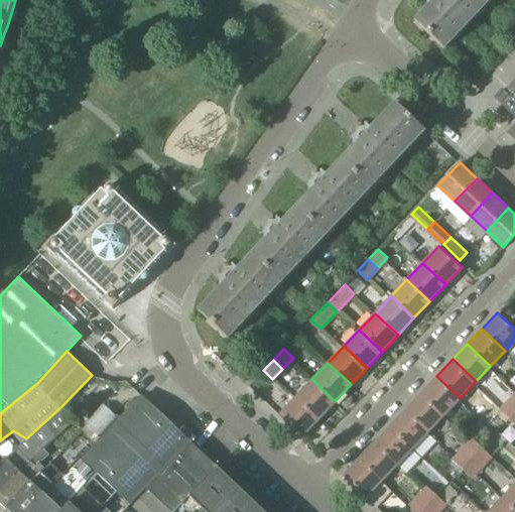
[(436,376),(421,392),(444,414),(460,398),(436,376)]
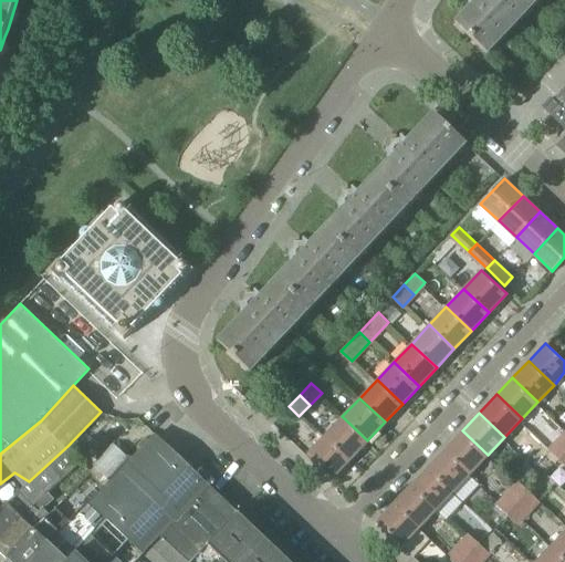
[(342,416),(324,435),(351,459),(367,440),(342,416)]
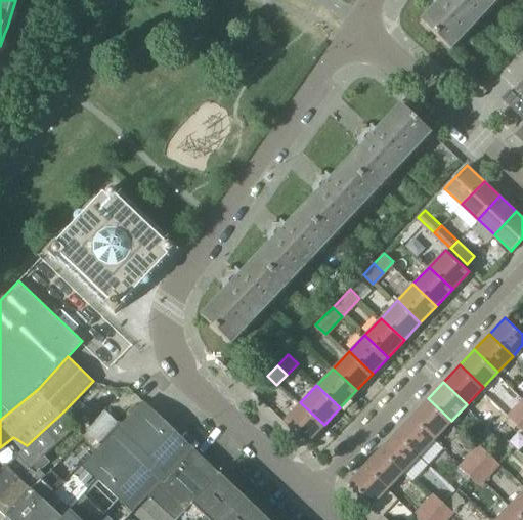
[(428,398),(412,415),(436,437),(451,421),(428,398)]
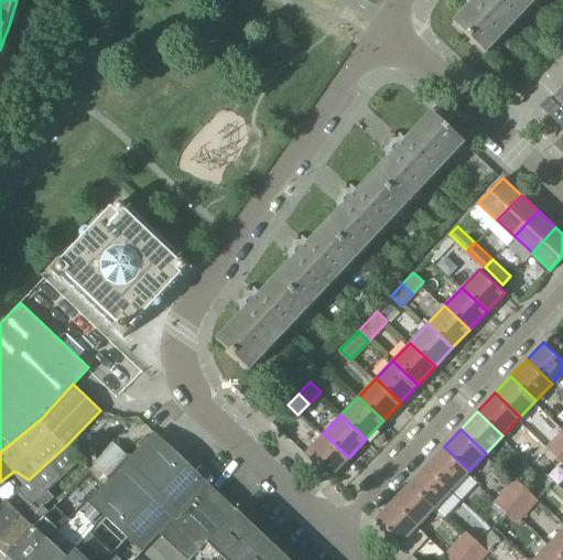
[(129,536),(142,549),(150,541),(159,531),(208,481),(191,464),(155,431),(154,432),(89,501),(106,516),(129,536)]
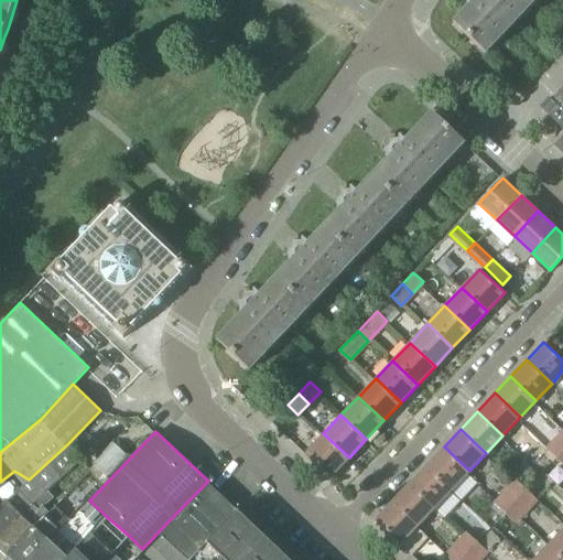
[(349,458),(323,433),(305,452),(331,476),(349,458)]
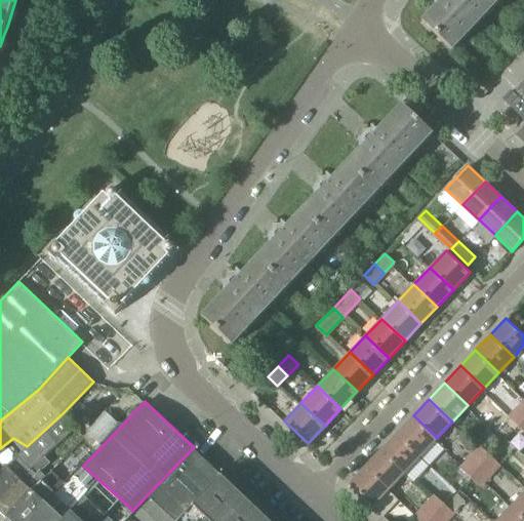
[(509,415),(518,425),(523,417),(523,408),(519,404),(511,413),(509,415)]
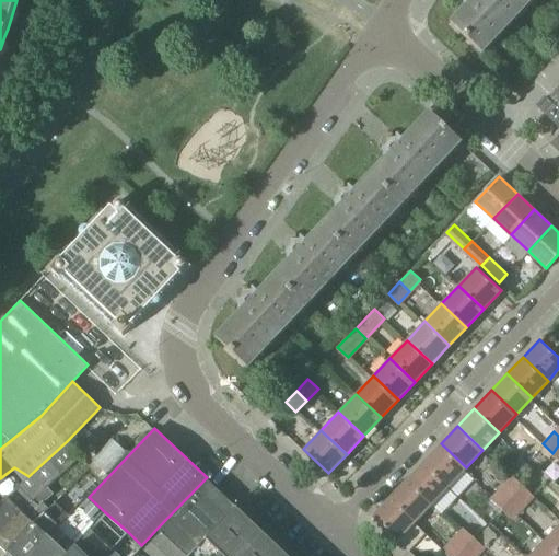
[(91,456),(108,473),(128,452),(112,436),(91,456)]
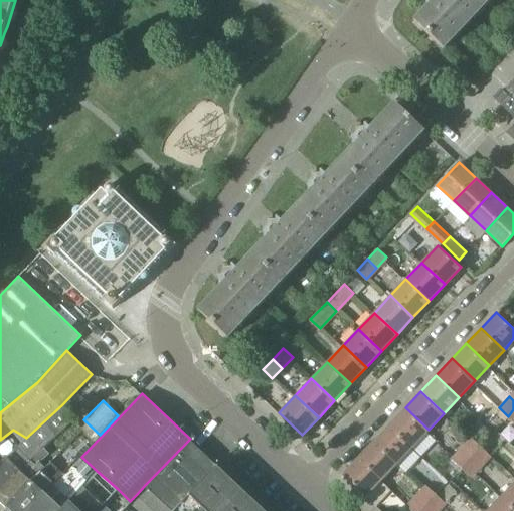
[(0,461),(0,489),(44,447),(42,445),(74,418),(62,407),(61,408),(60,407),(61,405),(26,438),(15,447),(5,456),(0,461)]
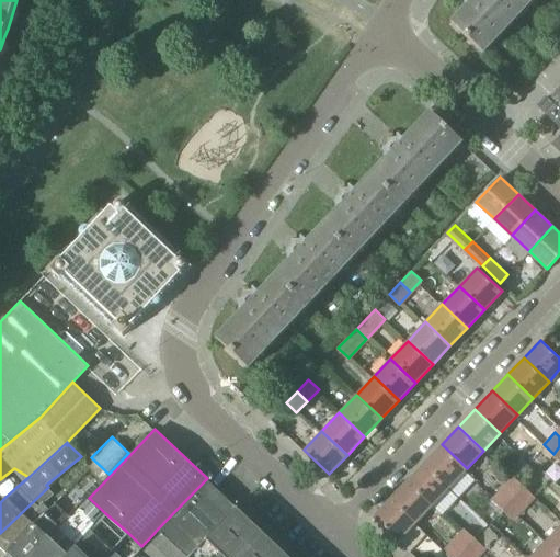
[(442,444),(425,461),(450,485),(467,468),(442,444)]
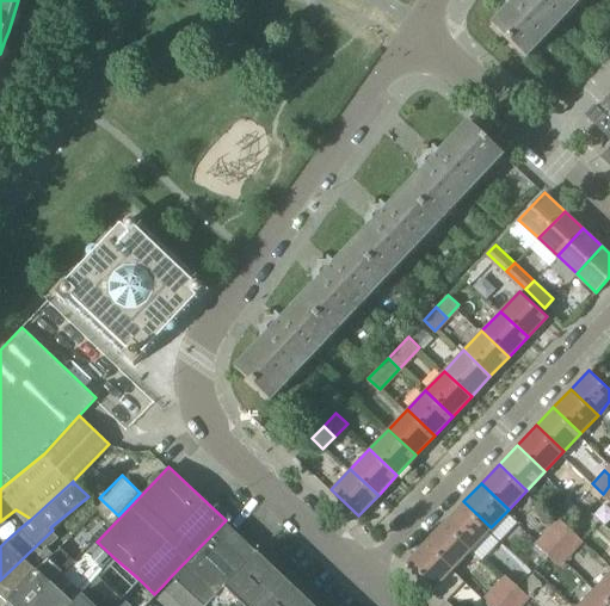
[(463,501),(443,523),(470,549),(491,527),(463,501)]
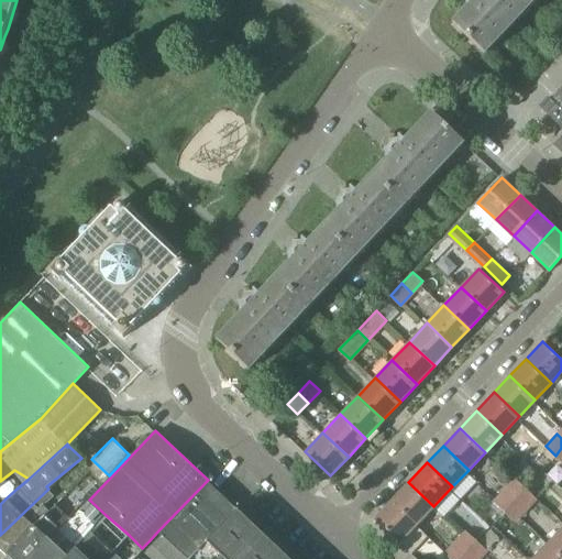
[(516,478),(505,489),(515,500),(526,488),(516,478)]
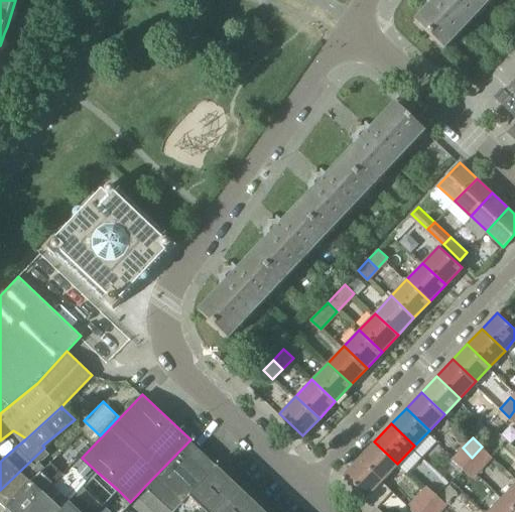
[(174,511),(189,496),(218,466),(190,440),(146,487),(173,511),(174,511)]
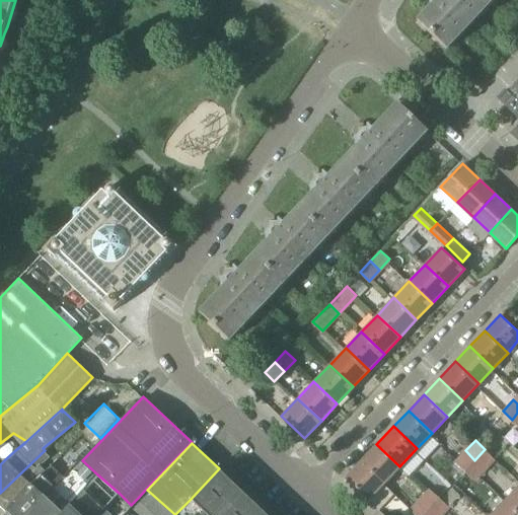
[(376,444),(362,460),(384,483),(399,466),(376,444)]
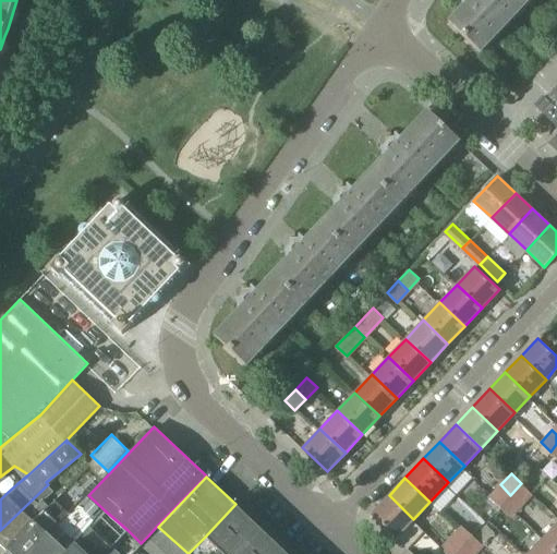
[(521,483),(510,495),(521,505),(532,493),(521,483)]
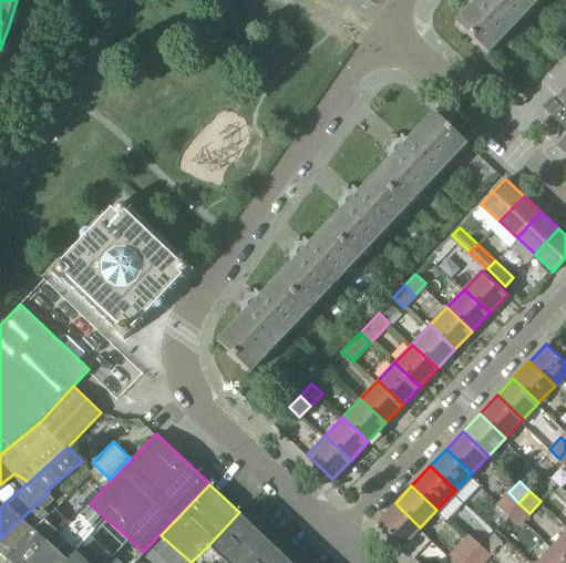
[(0,539),(0,550),(7,558),(45,518),(50,513),(43,507),(54,499),(49,492),(0,539)]
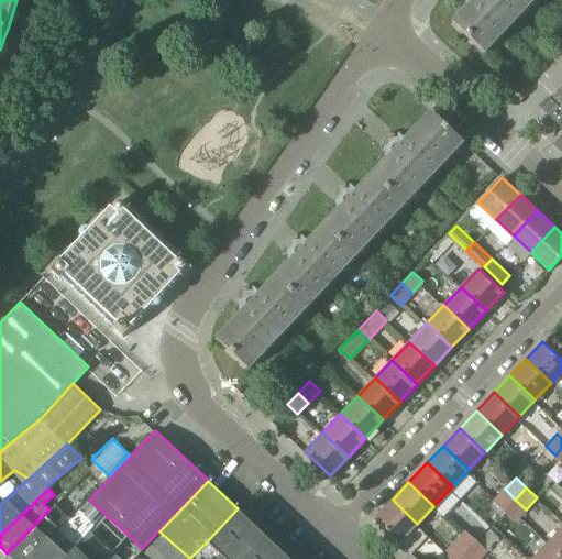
[(494,501),(505,511),(515,500),(505,489),(494,501)]
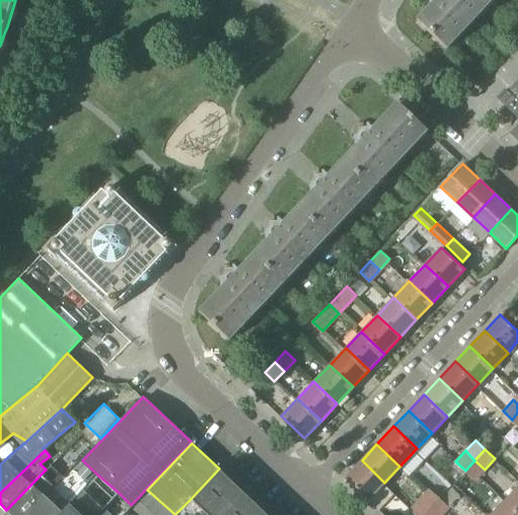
[(24,514),(59,514),(97,474),(82,460),(80,459),(64,476),(60,473),(52,482),(54,483),(24,514)]
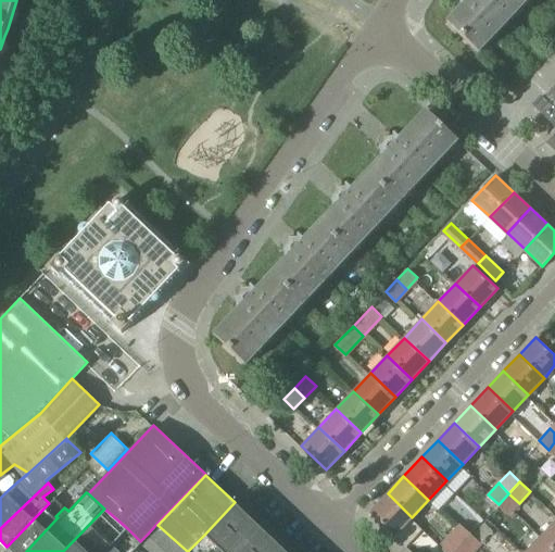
[(412,517),(388,493),(370,511),(395,535),(412,517)]
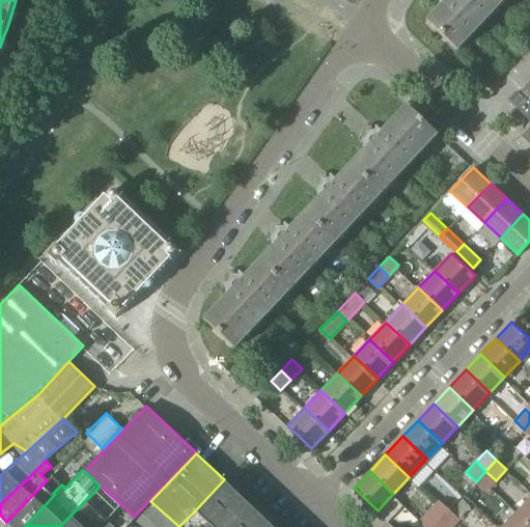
[(485,471),(476,481),(485,491),(496,480),(485,471)]
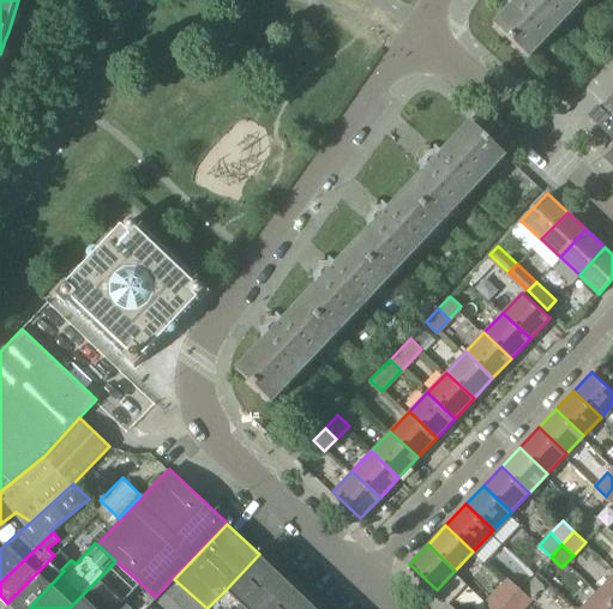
[(317,608),(259,554),(226,590),(246,608),(317,608)]
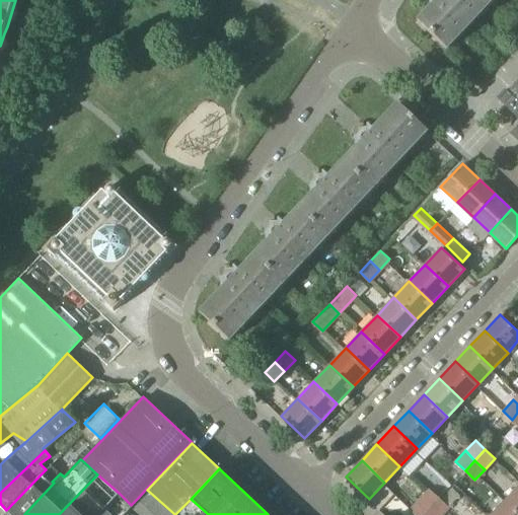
[(6,510),(11,514),(24,514),(54,483),(52,482),(42,473),(6,510)]
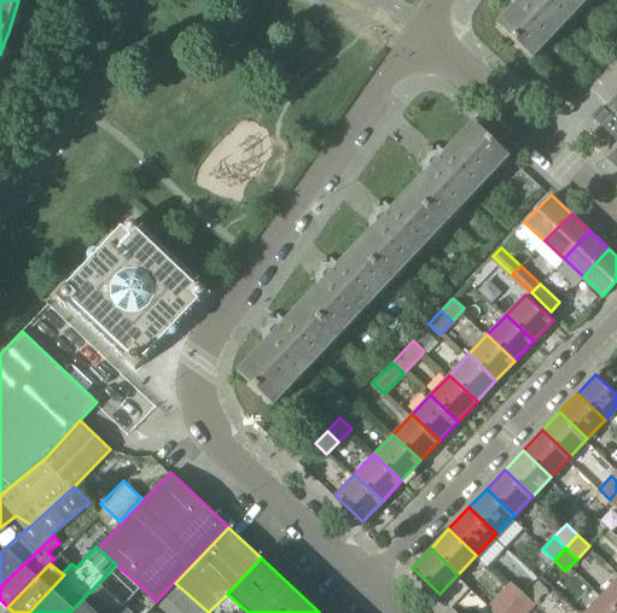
[(123,606),(141,587),(116,565),(70,612),(109,612),(120,601),(123,606)]
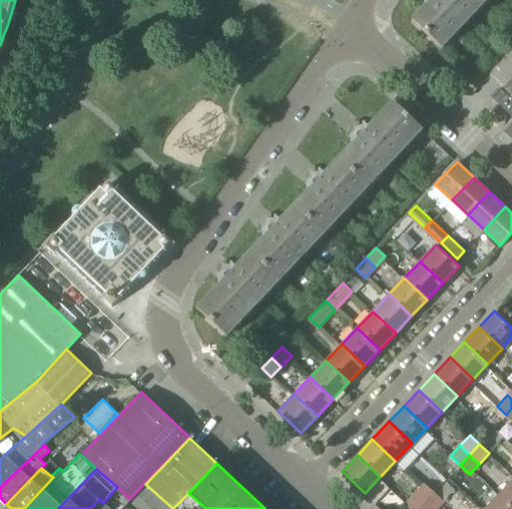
[(511,480),(500,493),(511,503),(511,480)]
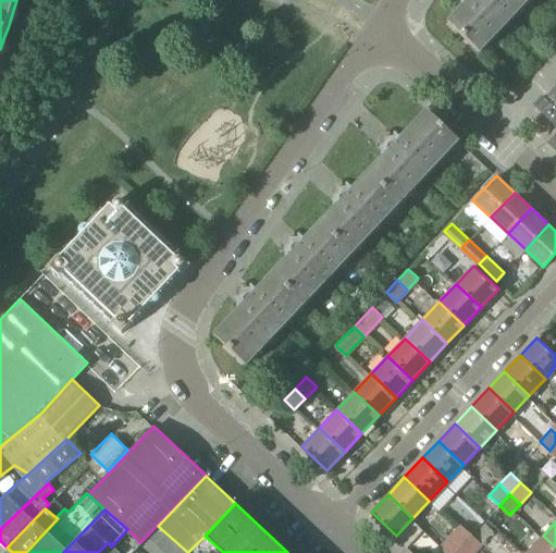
[(439,547),(445,552),(453,552),(454,552),(471,533),(461,524),(439,547)]
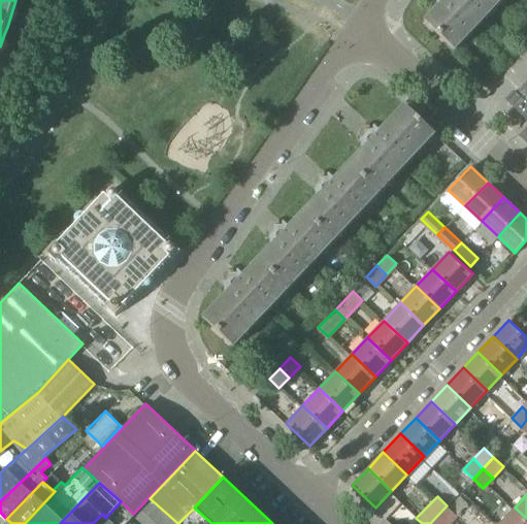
[(149,497),(140,506),(142,509),(159,523),(178,523),(177,523),(150,498),(149,497)]
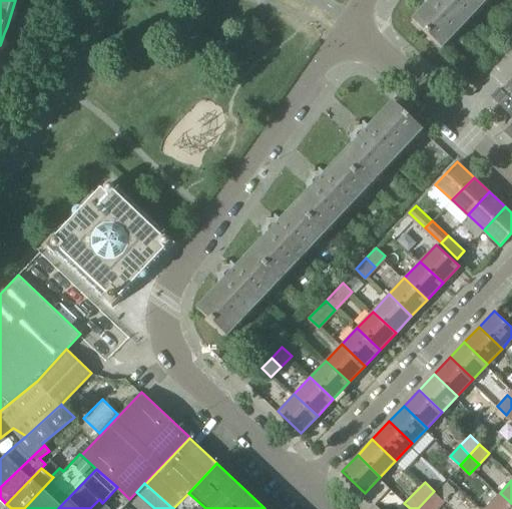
[(435,508),(444,500),(434,491),(418,508),(435,508)]
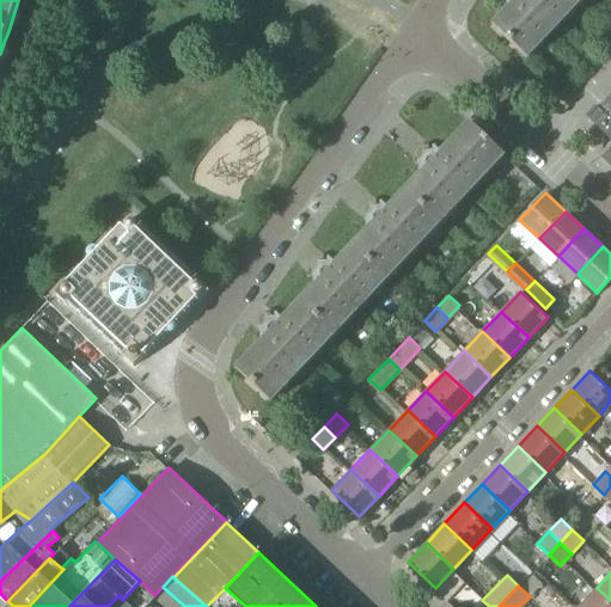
[(610,600),(597,588),(579,606),(610,606),(610,600)]
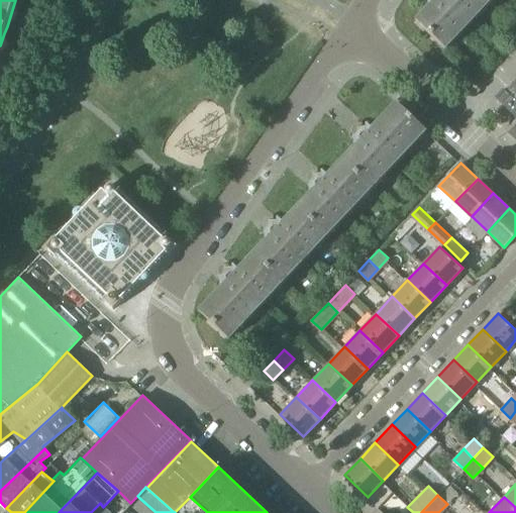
[(108,512),(109,512),(103,507),(100,503),(91,512),(108,512)]
